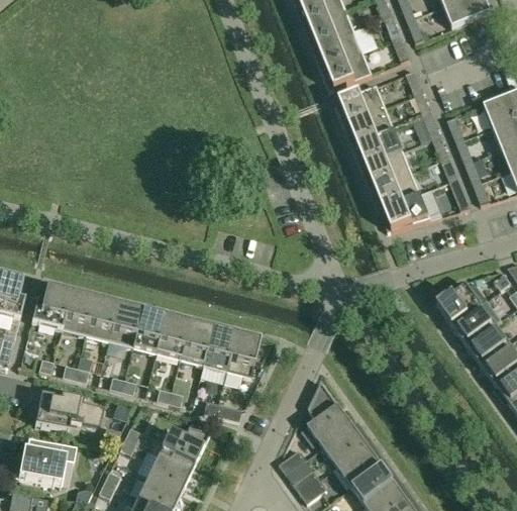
[(298,0),(307,21),(344,6),(341,0),(298,0)]
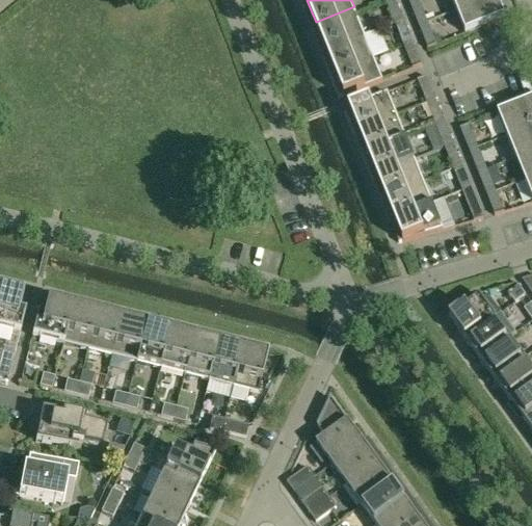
[(388,0),(394,17),(402,14),(397,0),(388,0)]
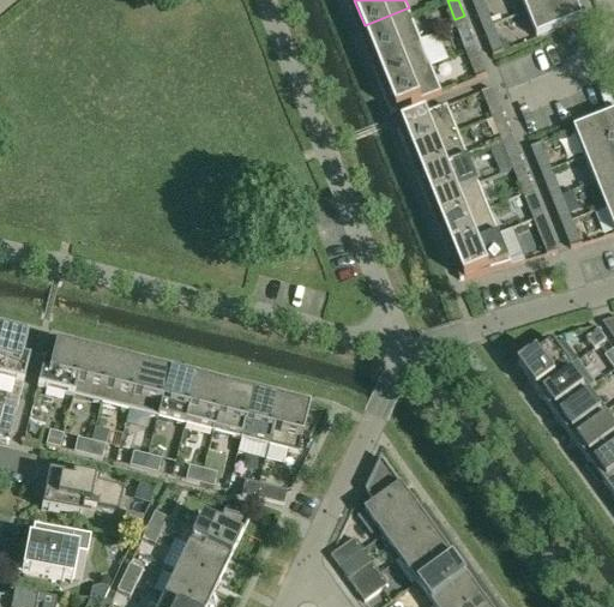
[(474,0),(483,24),(493,20),(486,0),(474,0)]
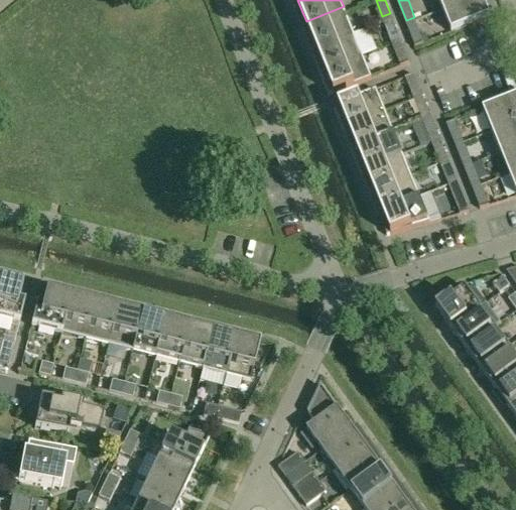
[(452,28),(490,12),(485,0),(452,0),(441,4),(452,28)]
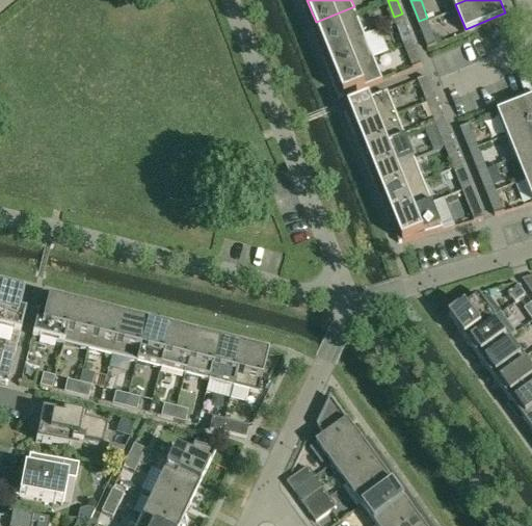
[(316,22),(325,45),(364,29),(354,6),(316,22)]
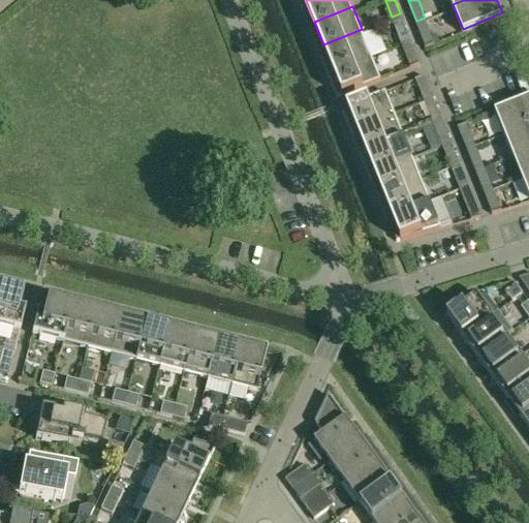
[(400,13),(392,17),(401,39),(409,36),(400,13)]
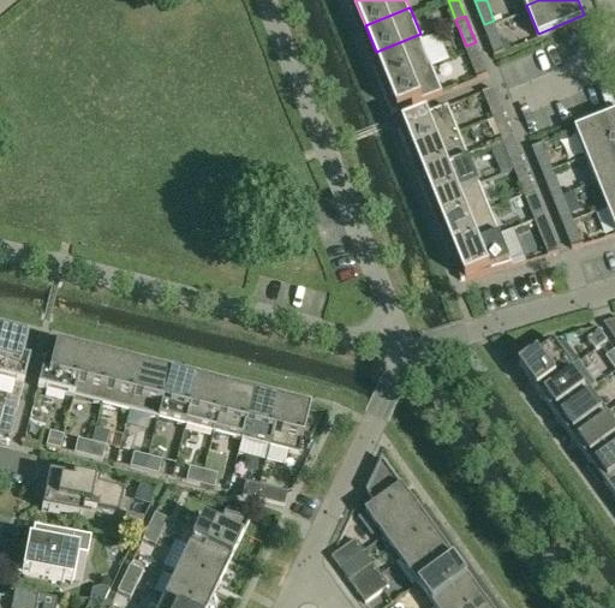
[(505,46),(503,46),(494,21),(484,24),(495,49),(494,51),(505,47),(505,46)]
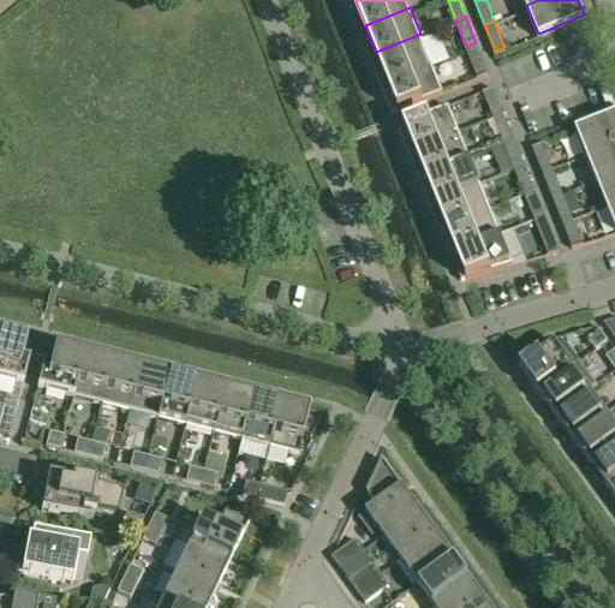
[(376,52),(387,78),(431,60),(421,34),(376,52)]
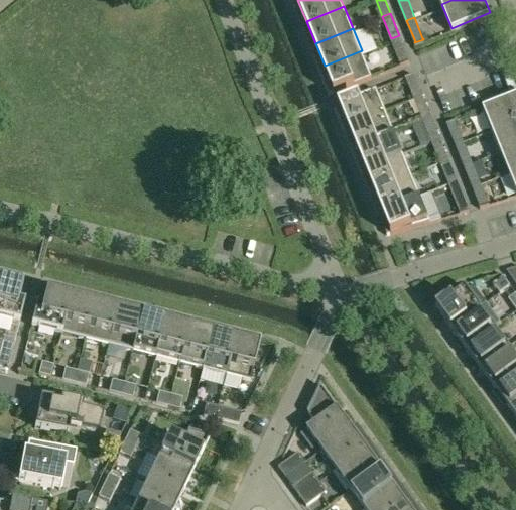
[(391,38),(400,60),(400,61),(409,58),(408,57),(399,35),(391,38)]
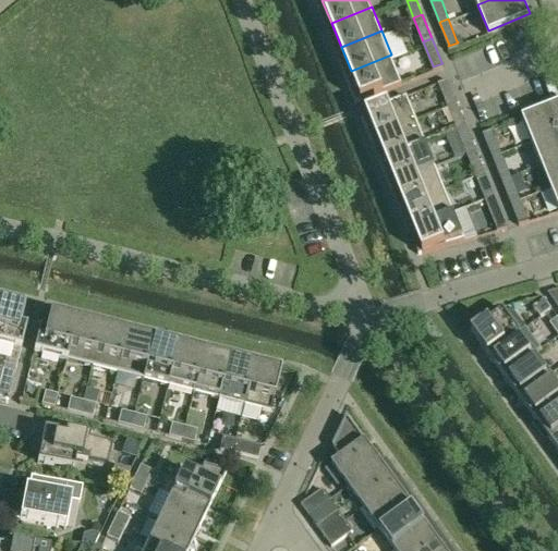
[(361,96),(401,80),(391,54),(351,71),(361,96)]
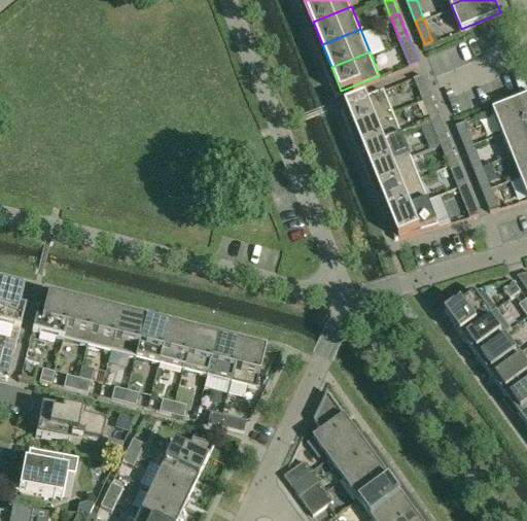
[(414,76),(414,75),(423,98),(431,94),(422,72),(422,71),(413,75),(414,76)]
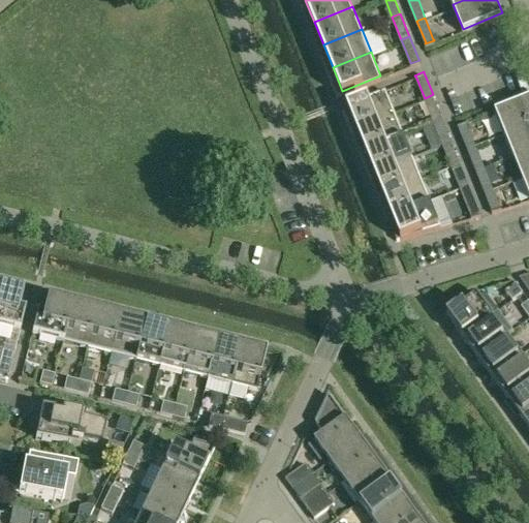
[(385,87),(347,102),(356,125),(395,111),(385,87)]
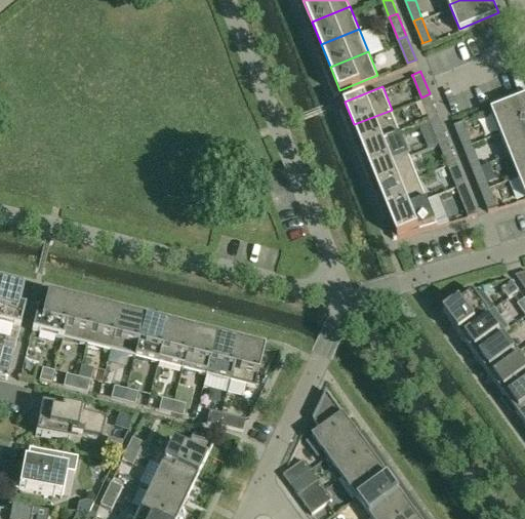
[(524,92),(491,107),(500,130),(524,120),(524,92)]
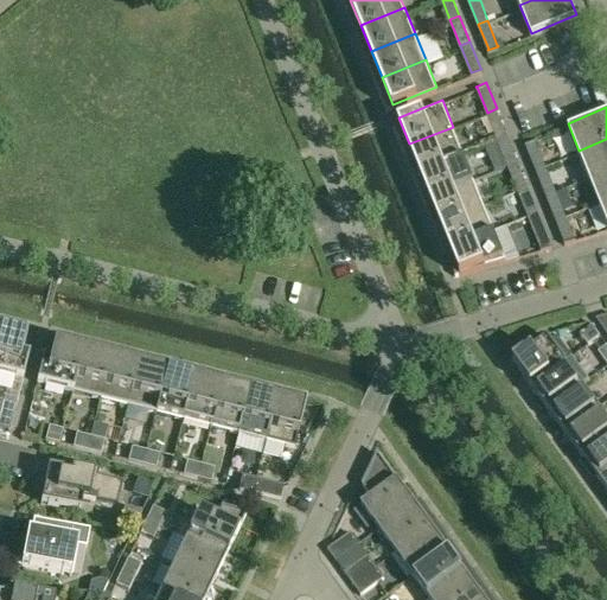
[(504,126),(497,108),(487,113),(494,129),(498,136),(506,133),(504,126)]
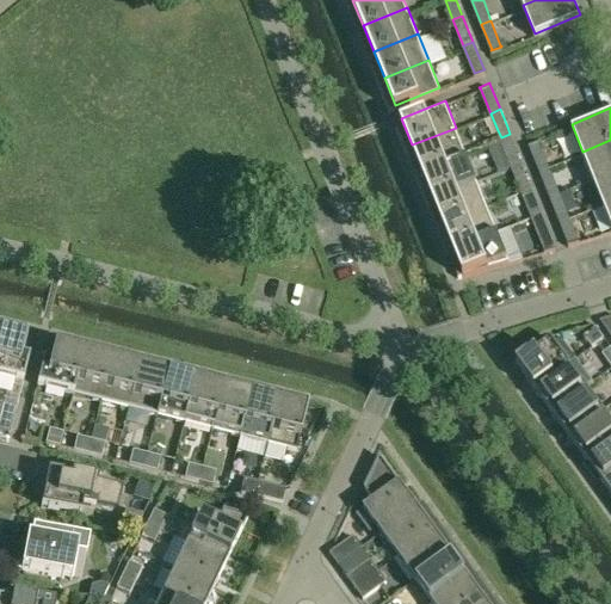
[(412,145),(421,171),(466,153),(456,128),(412,145)]
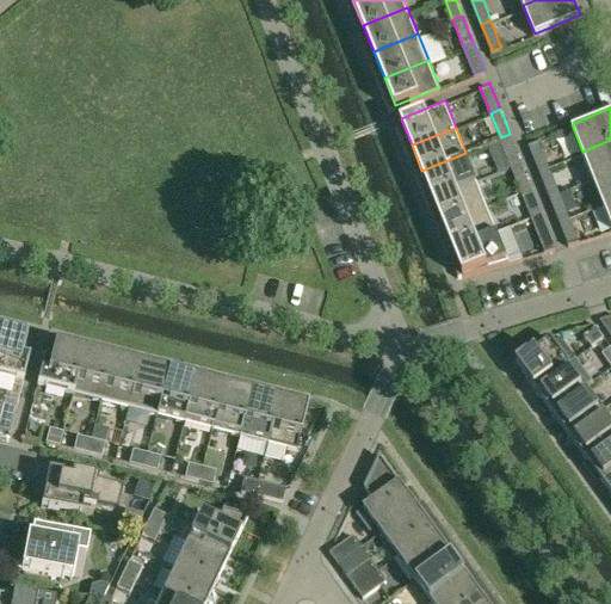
[(520,159),(510,134),(501,137),(511,164),(520,159)]
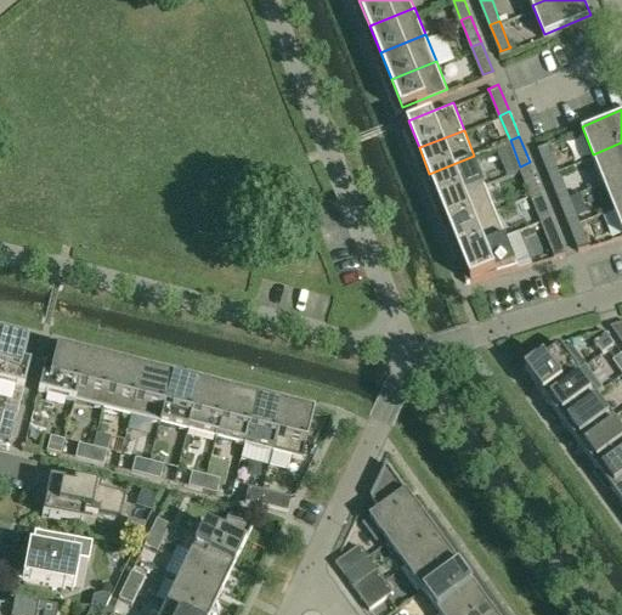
[(538,146),(546,163),(549,171),(559,168),(548,141),(549,141),(548,140),(537,145),(538,146)]
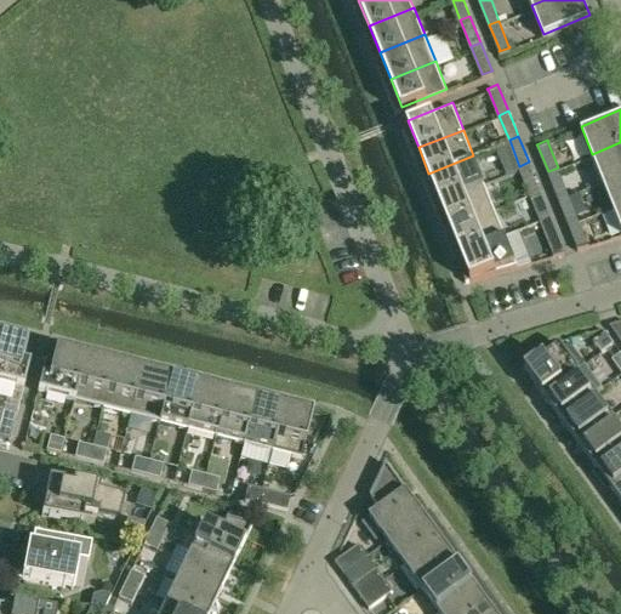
[(620,142),(592,154),(603,181),(620,172),(620,142)]
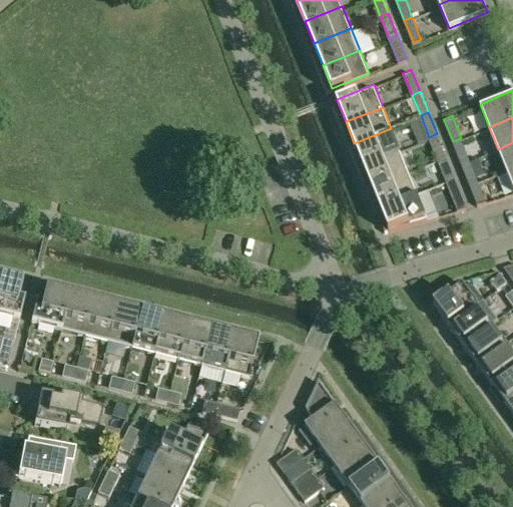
[(354,143),(363,164),(400,149),(391,128),(354,143)]
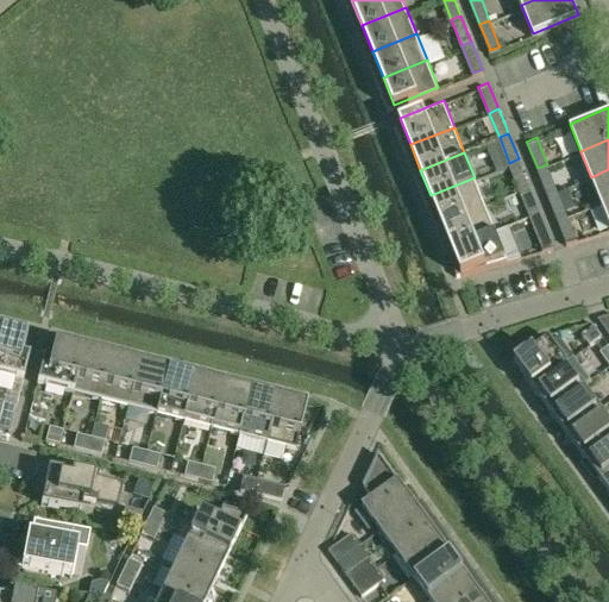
[(519,158),(509,163),(519,188),(528,185),(519,158)]
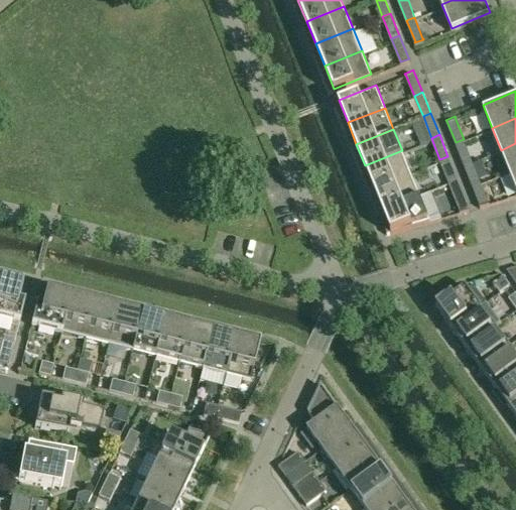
[(464,139),(456,142),(465,164),(472,161),(464,139)]
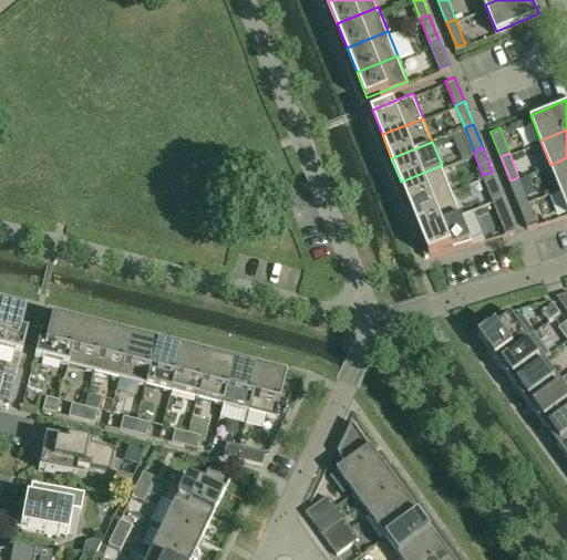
[(566,157),(550,165),(559,188),(566,185),(566,157)]
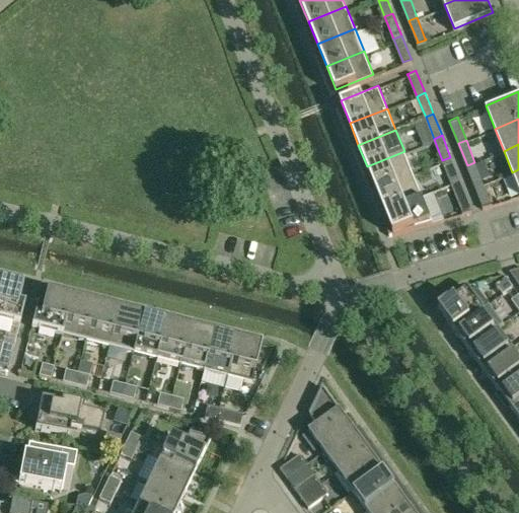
[(367,166),(375,188),(413,172),(404,151),(367,166)]
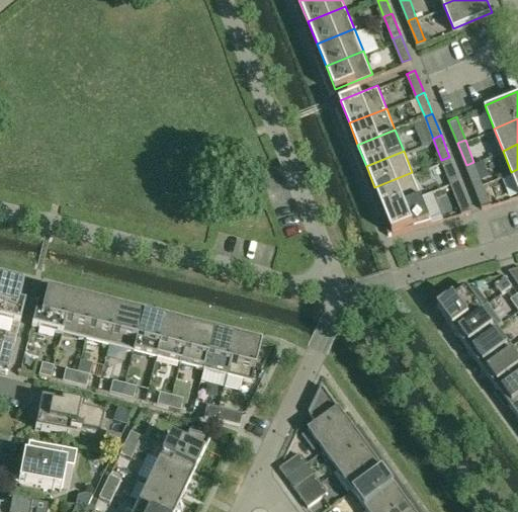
[(441,160),(450,181),(458,178),(449,157),(441,160)]
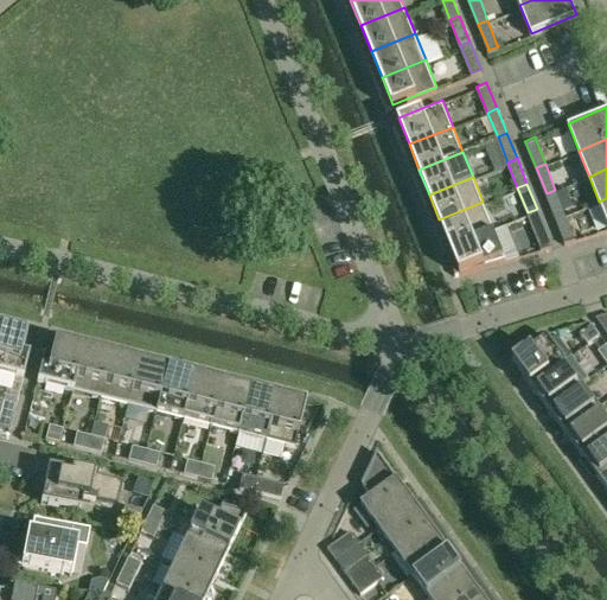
[(566,216),(564,214),(555,190),(547,193),(556,219),(566,216)]
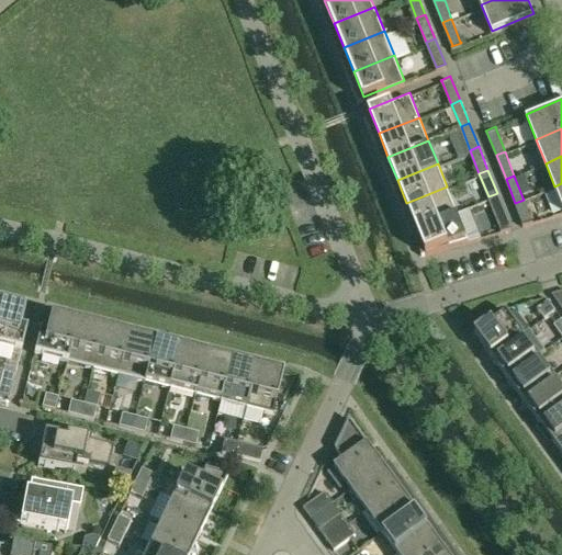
[(406,203),(416,226),(457,210),(447,187),(406,203)]
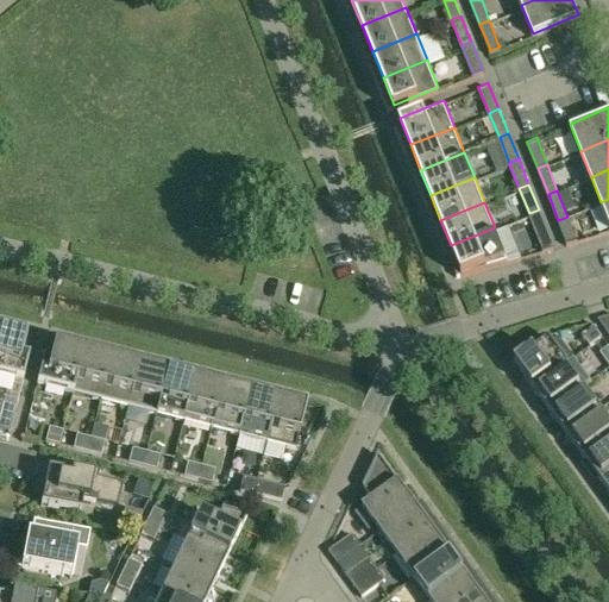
[(542,246),(542,248),(553,244),(552,244),(539,209),(529,213),(542,246)]
